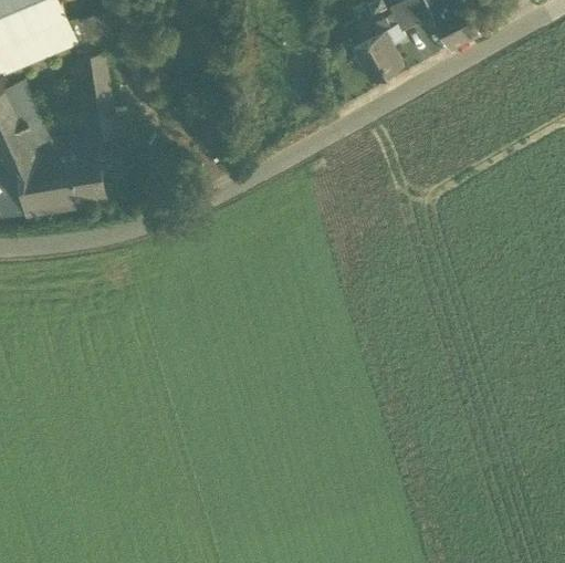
[(0,0),(0,73),(1,75),(2,75),(77,43),(71,28),(59,0),(0,0)]
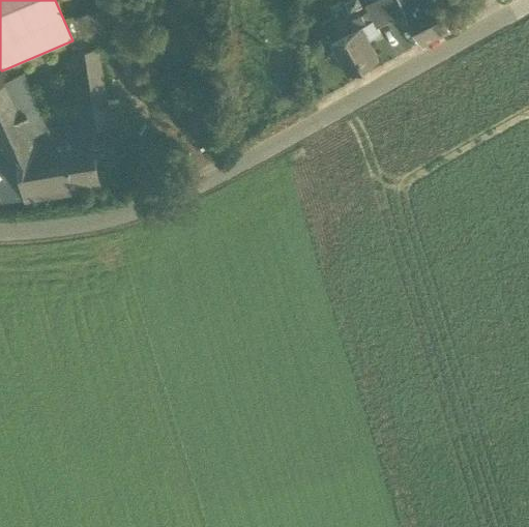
[(391,22),(406,15),(406,13),(433,0),(383,0),(381,1),(391,22)]
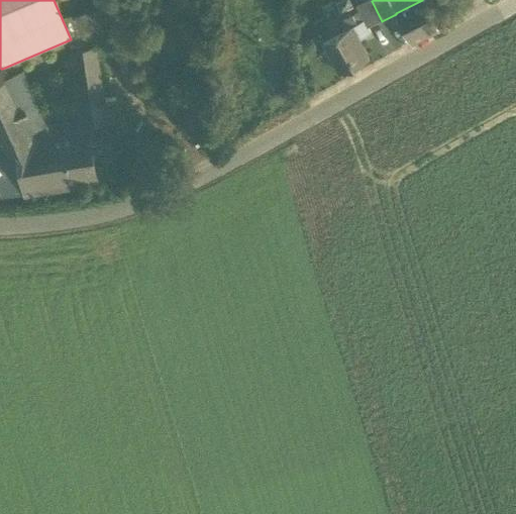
[(439,31),(423,0),(422,0),(396,13),(396,14),(411,45),(439,31)]
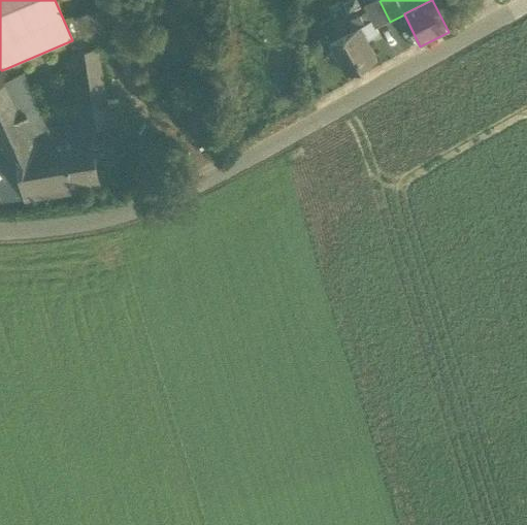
[(368,13),(376,29),(390,22),(380,1),(364,9),(367,14),(368,13)]
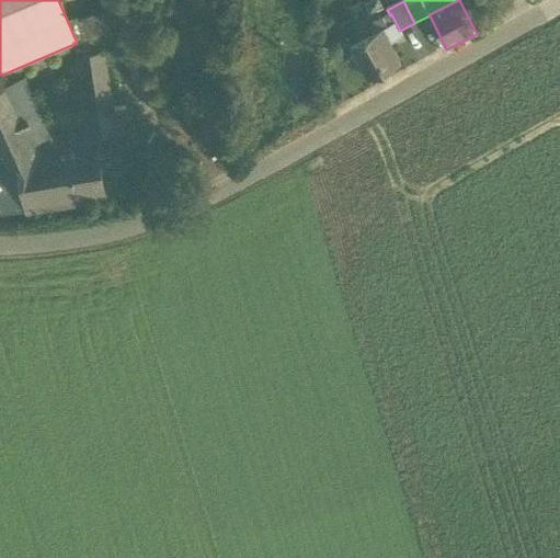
[(384,30),(390,44),(403,37),(400,31),(391,14),(390,15),(373,24),(377,33),(384,30)]
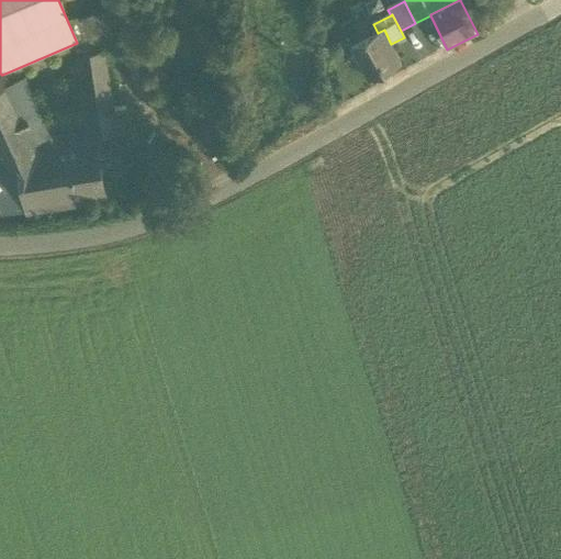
[(96,18),(70,28),(77,43),(98,34),(96,18)]
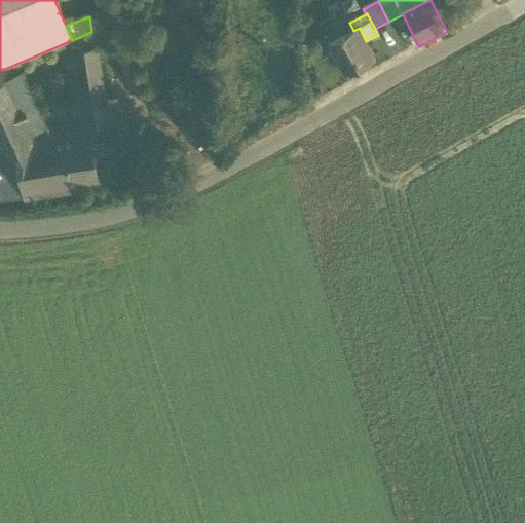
[(346,17),(332,26),(338,39),(353,31),(349,23),(346,17)]
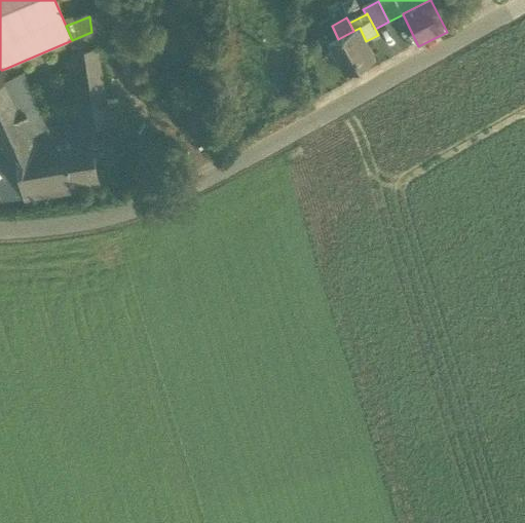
[(331,42),(338,39),(332,26),(324,30),(331,42)]
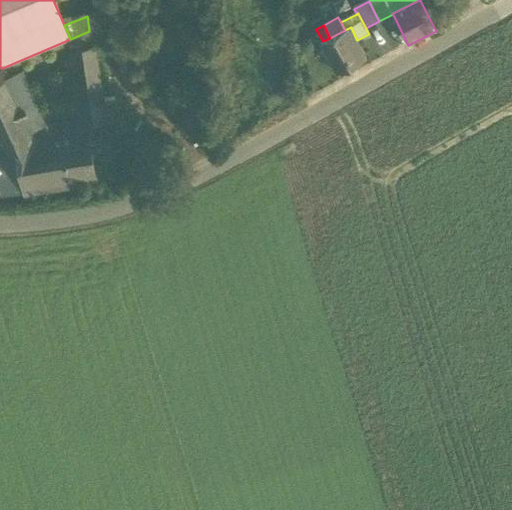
[(366,59),(357,40),(351,27),(345,30),(330,38),(323,41),(322,42),(337,73),(366,59)]
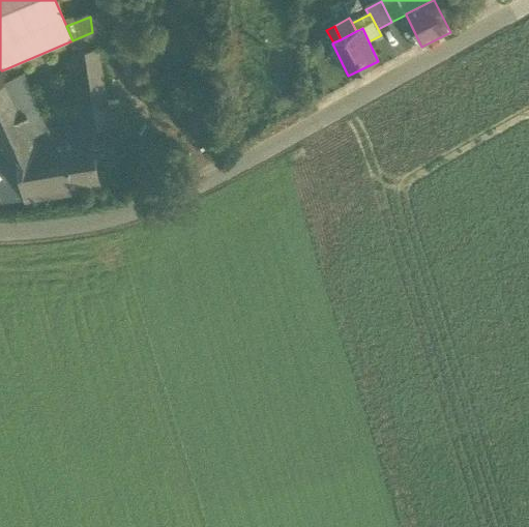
[(72,40),(75,53),(95,50),(92,32),(72,40)]
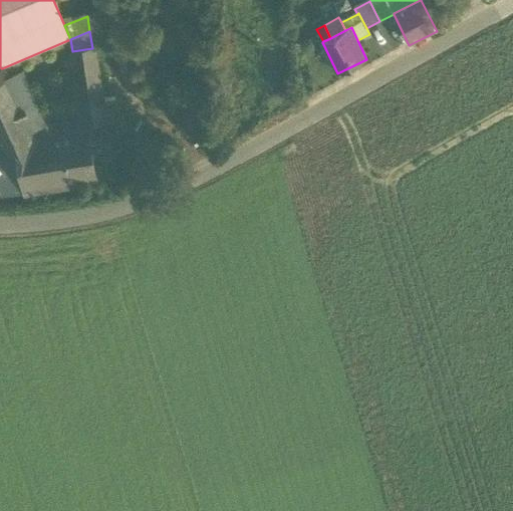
[(72,51),(77,80),(98,76),(94,48),(92,48),(72,51)]
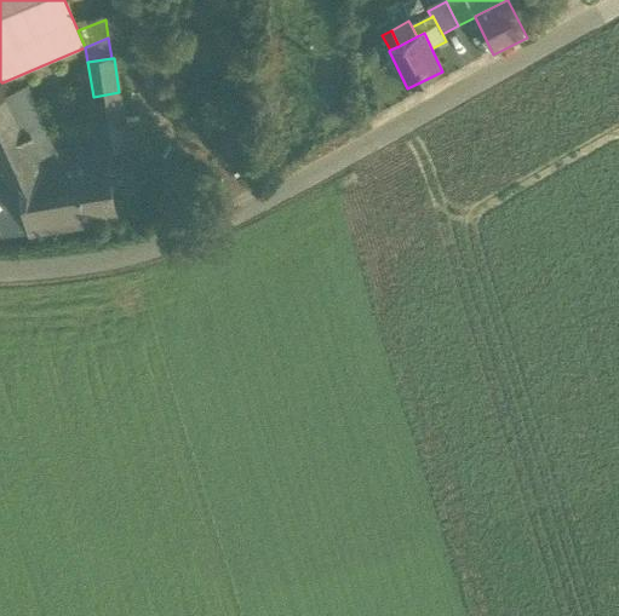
[(28,87),(9,96),(41,166),(63,162),(28,87)]
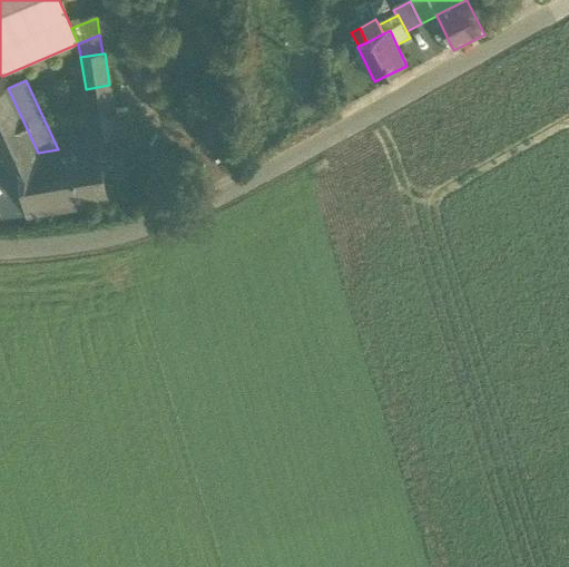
[(114,116),(109,85),(86,89),(90,119),(114,116)]
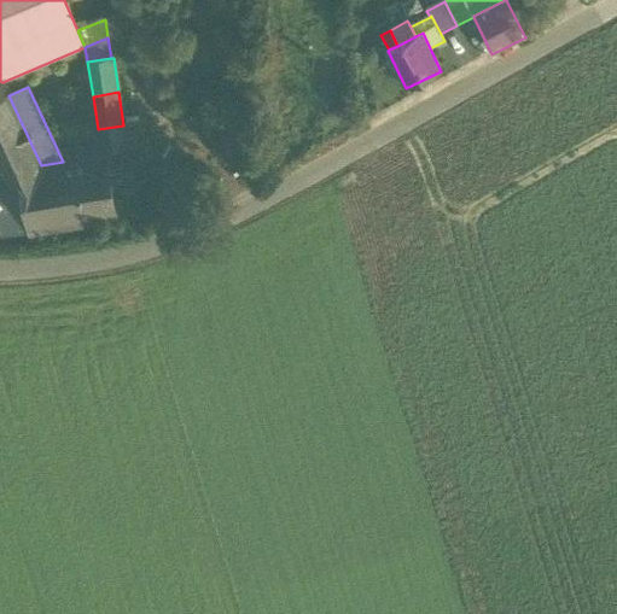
[(0,176),(7,193),(22,187),(19,169),(41,165),(9,95),(0,99),(0,176)]
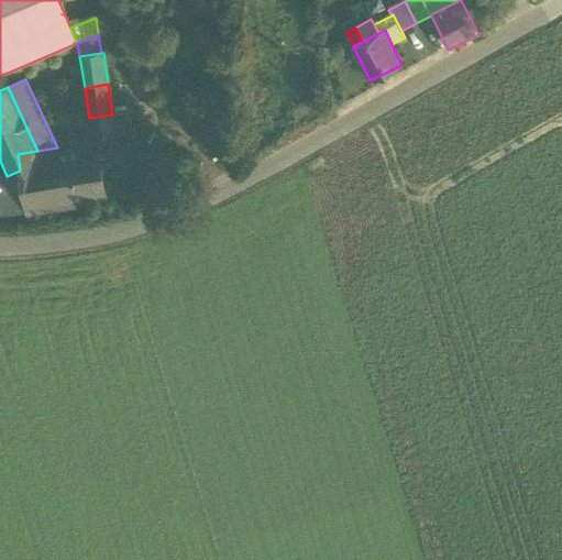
[(131,111),(112,114),(116,133),(133,130),(131,111)]
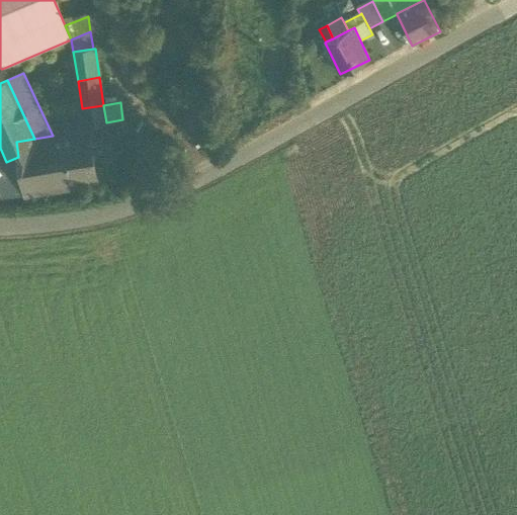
[(85,125),(106,122),(103,105),(82,108),(85,125)]
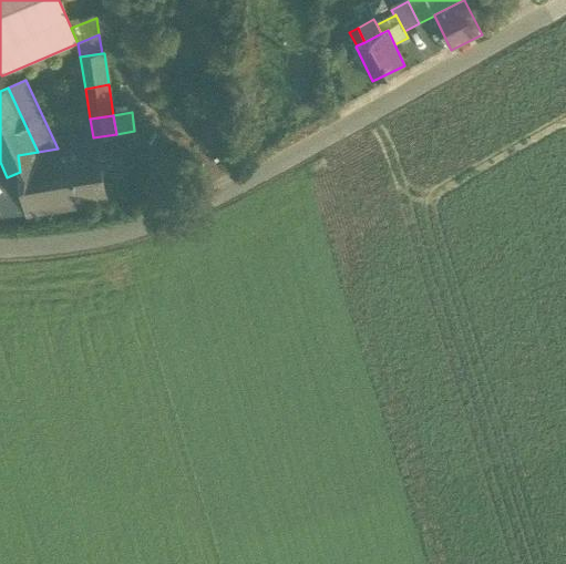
[(26,197),(29,215),(107,200),(98,140),(60,147),(68,188),(26,197)]
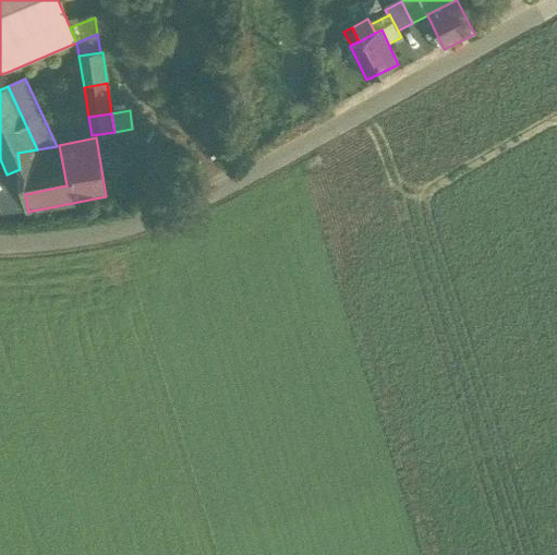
[(57,146),(37,149),(17,153),(20,169),(25,194),(67,185),(59,145),(57,146)]
